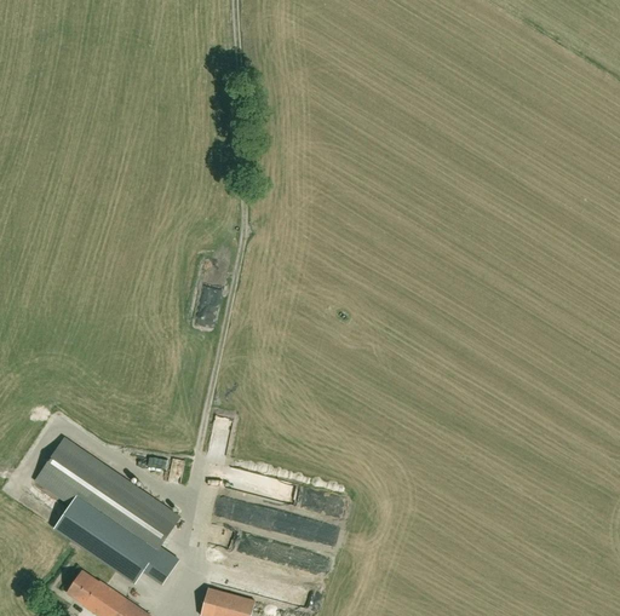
[(207,362),(218,316),(201,312),(190,358),(207,362)]
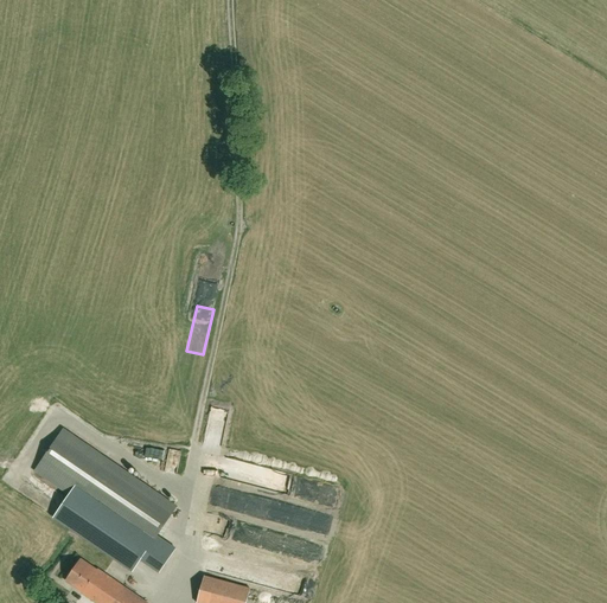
[(160,566),(176,544),(157,532),(177,504),(65,427),(37,467),(70,489),(53,513),(75,527),(132,568),(141,553),(160,566)]
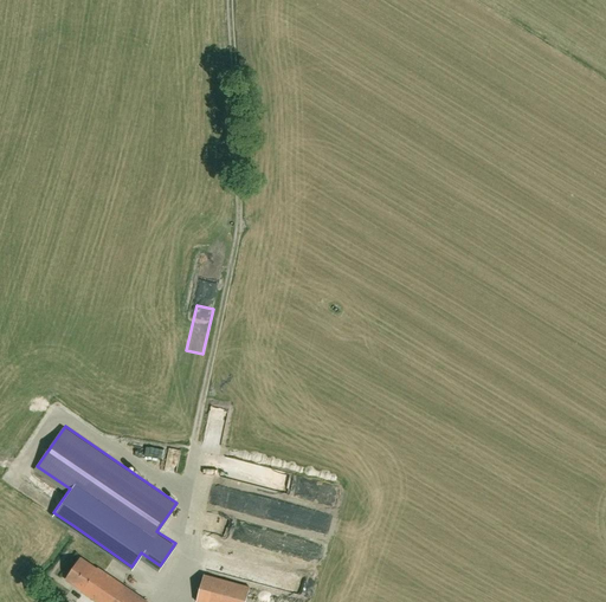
[(158,455),(160,447),(153,445),(150,453),(158,455)]
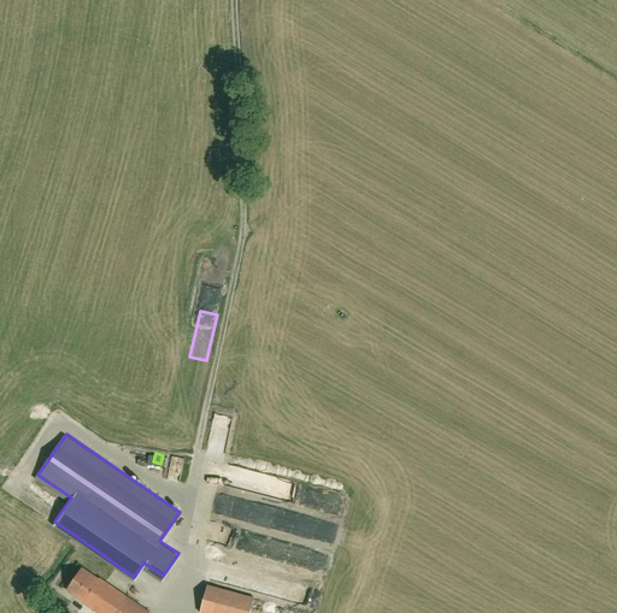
[(103,612),(150,612),(151,611),(99,576),(99,577),(82,565),(68,587),(83,599),(83,600),(103,612)]
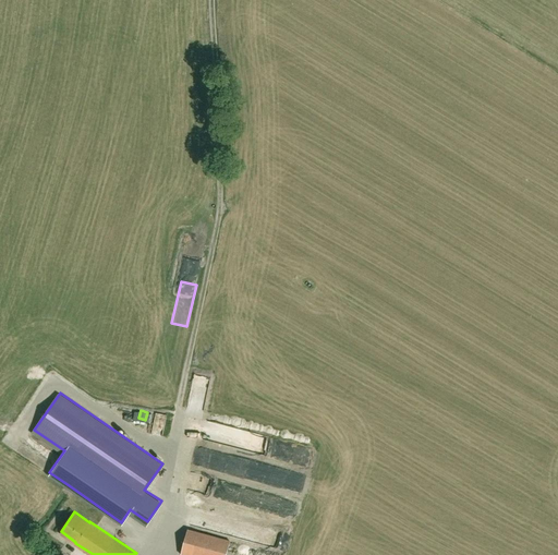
[(191,554),(225,554),(230,539),(187,527),(181,552),(191,554)]
